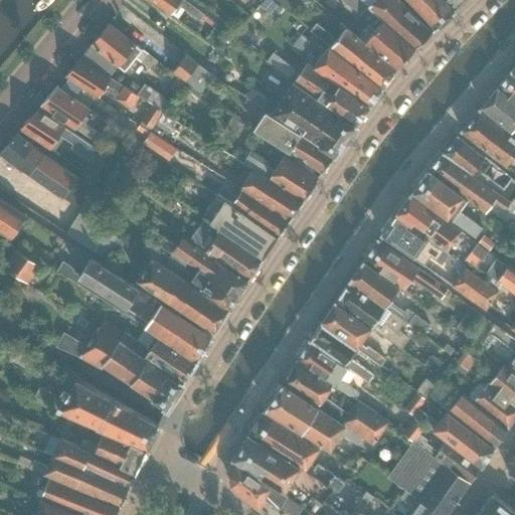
[(207,16),(185,0),(150,0),(171,14),(178,4),(202,22),(207,16)]
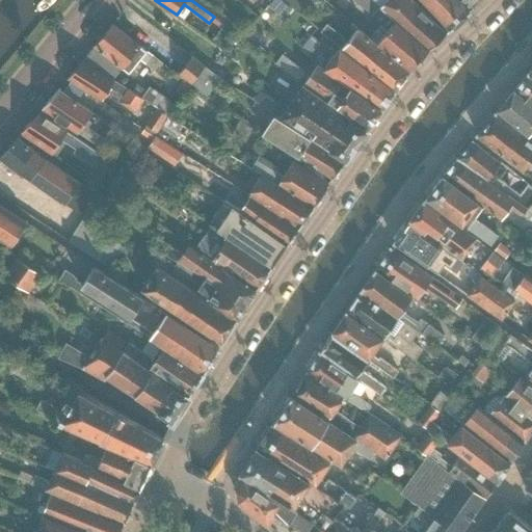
[(292,9),(282,0),(272,0),(268,6),(284,20),(292,9)]
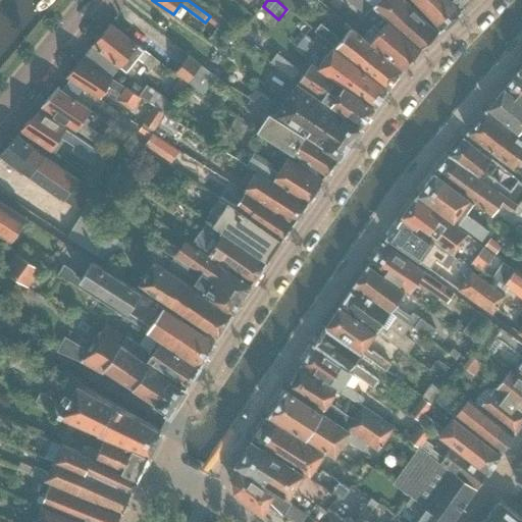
[(276,0),(286,9),(292,12),(302,0),(276,0)]
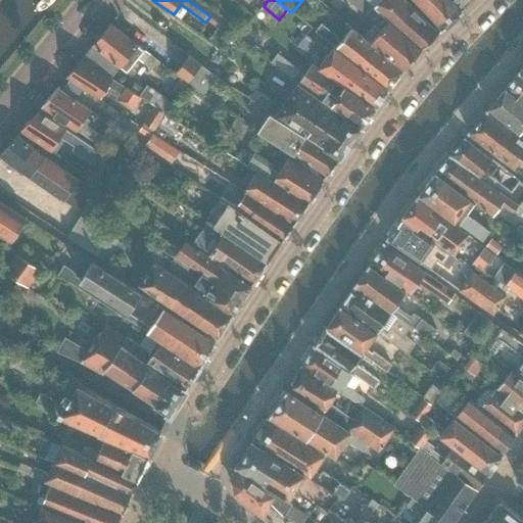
[(375,8),(375,6),(368,0),(349,0),(368,15),(375,8)]
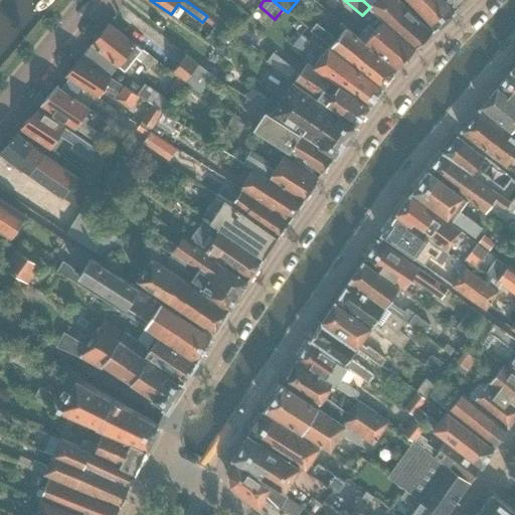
[(362,0),(369,6),(369,8),(383,21),(384,21),(415,48),(432,33),(397,0),(375,0),(374,0),(362,0)]
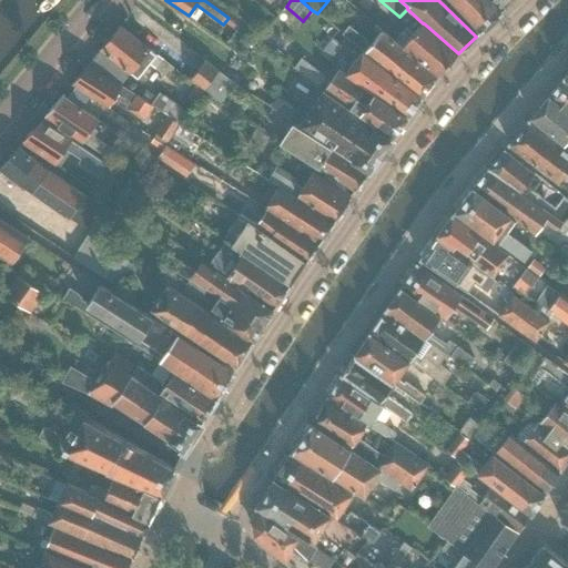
[(449,0),(480,32),(501,13),(488,0),(449,0)]
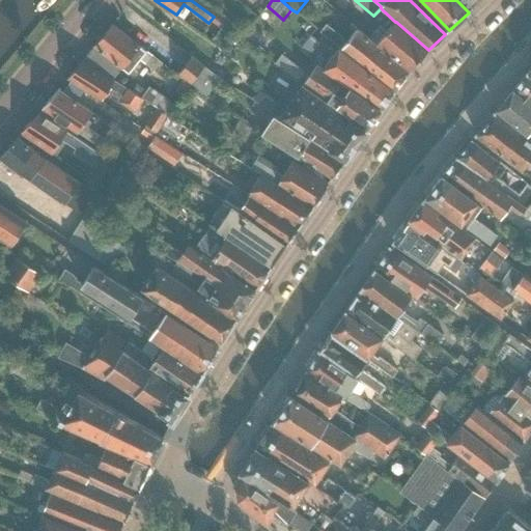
[(410,71),(428,50),(395,22),(376,45),(401,64),(410,71)]
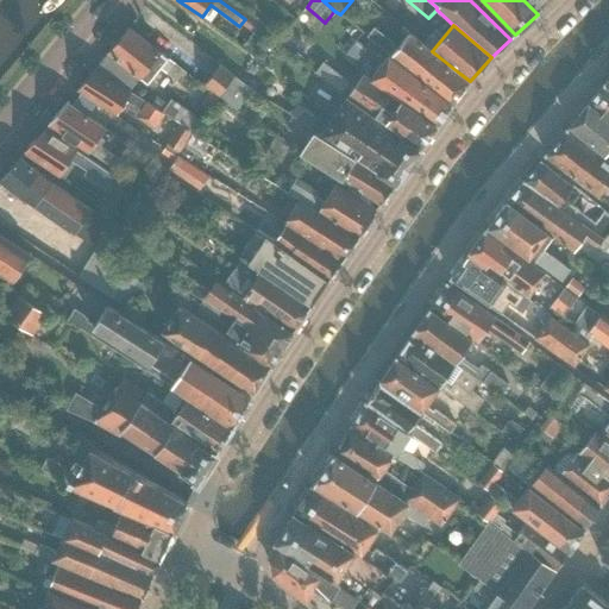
[(177,83),(186,73),(169,58),(129,27),(94,69),(129,90),(138,79),(146,85),(159,69),(177,83)]
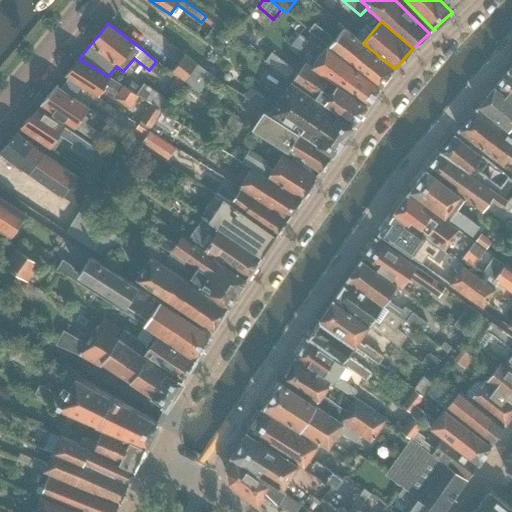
[(223,29),(215,23),(204,39),(212,45),(223,29)]
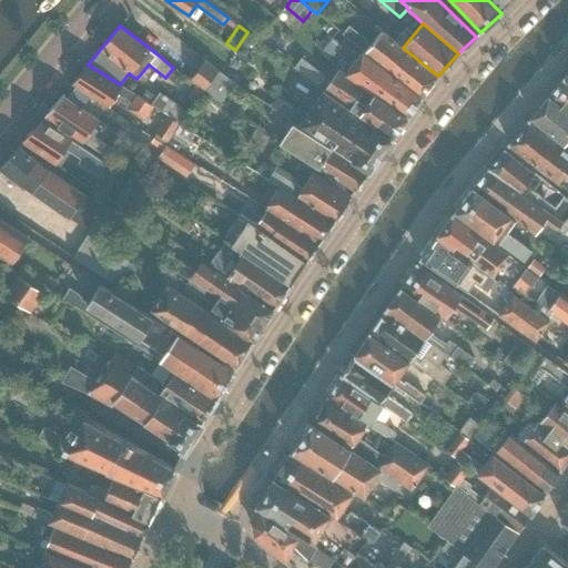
[(344,33),(348,37),(366,51),(412,91),(422,98),(438,75),(429,69),(403,48),(383,32),(371,46),(367,43),(367,41),(350,28),(344,33)]
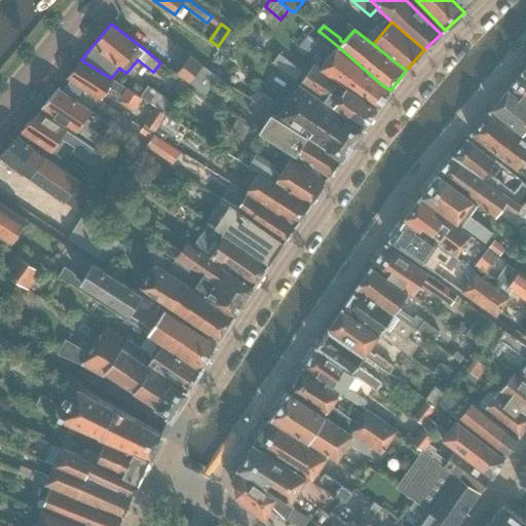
[(339,47),(323,34),(315,44),(332,55),(323,69),(377,108),(390,90),(381,84),(339,47)]
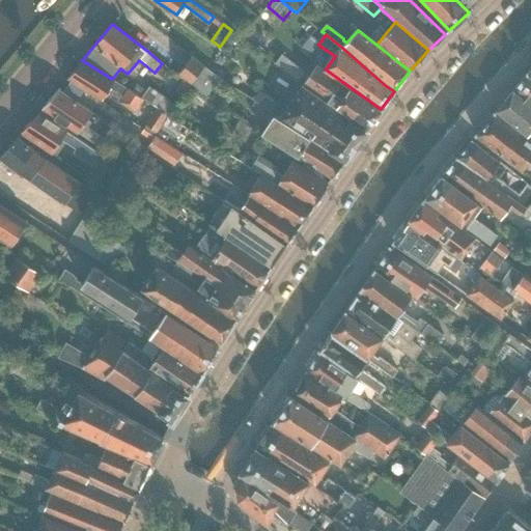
[(305,73),(282,55),(275,63),(299,81),(305,73)]
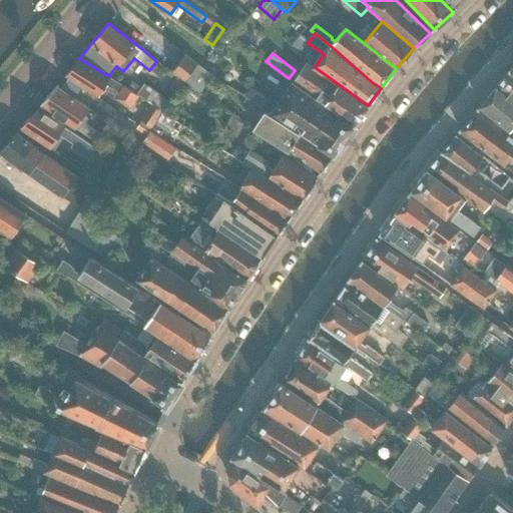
[(204,96),(218,80),(197,63),(185,54),(172,70),(177,75),(183,79),(184,80),(204,96)]
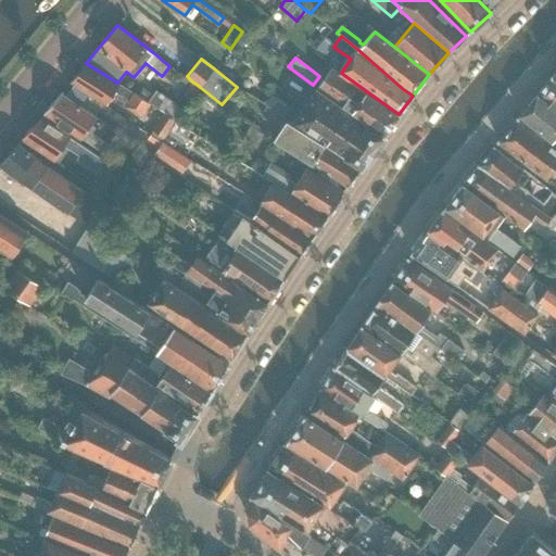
[(138,96),(117,83),(86,63),(70,83),(105,105),(115,91),(129,100),(124,108),(141,118),(151,104),(138,96)]
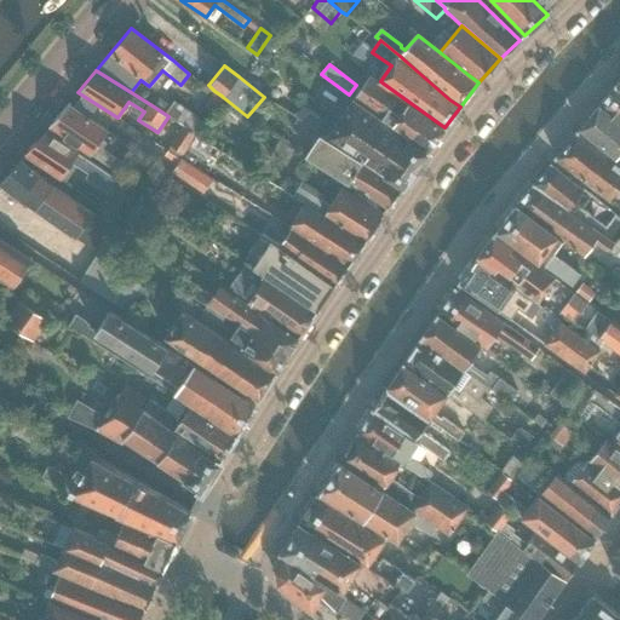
[(418,143),(428,149),(445,127),(380,81),(373,76),(356,98),(418,143)]
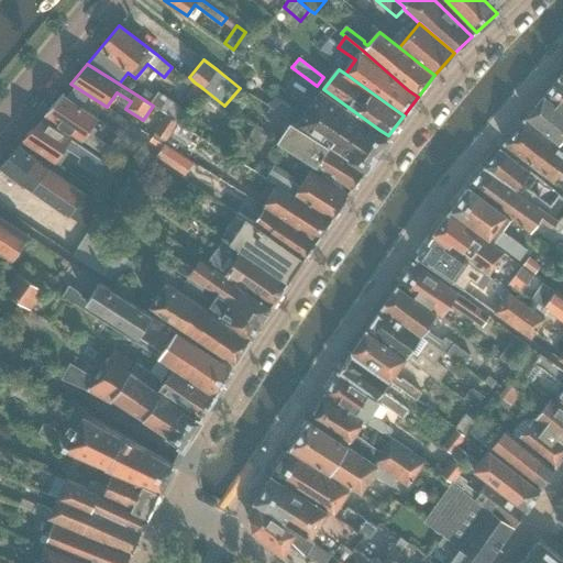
[(562,81),(559,78),(543,97),(527,117),(560,144),(556,147),(562,153),(562,81)]
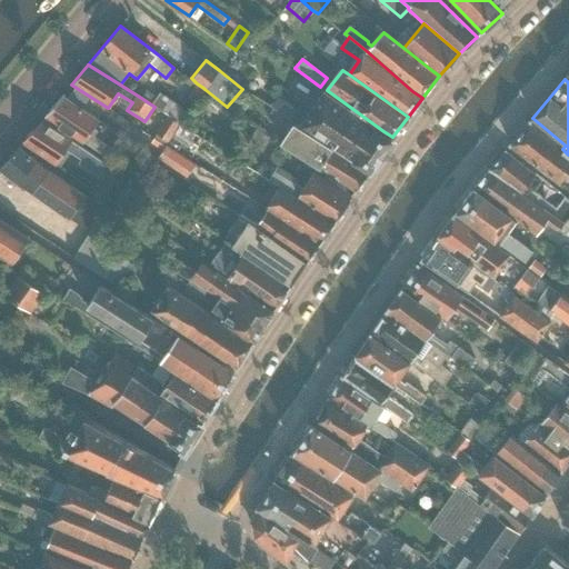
[(383,131),(327,90),(320,99),(309,116),(277,93),(269,106),(275,110),(296,125),(300,128),(370,169),(392,137),(383,131)]
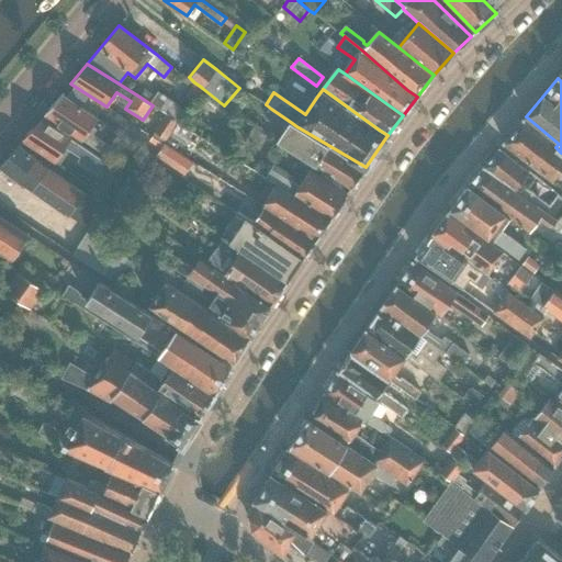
[(186,111),(158,92),(150,103),(178,122),(186,111)]
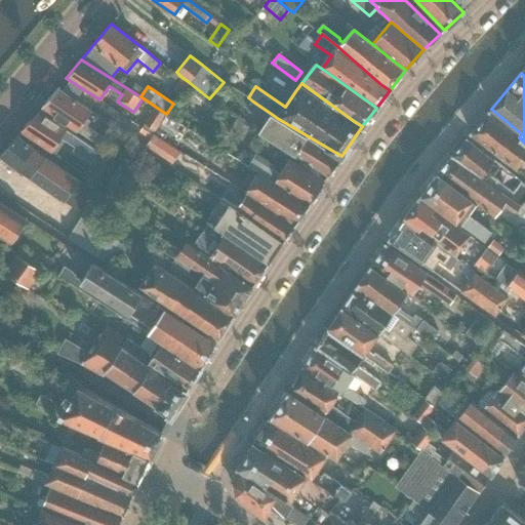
[(91,110),(58,87),(41,107),(97,145),(103,138),(81,124),(91,110)]
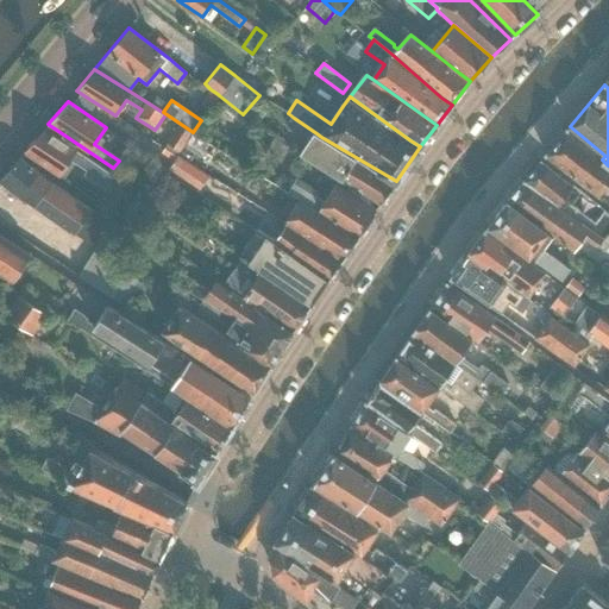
[(245,115),(256,125),(257,125),(267,113),(255,104),(245,115)]
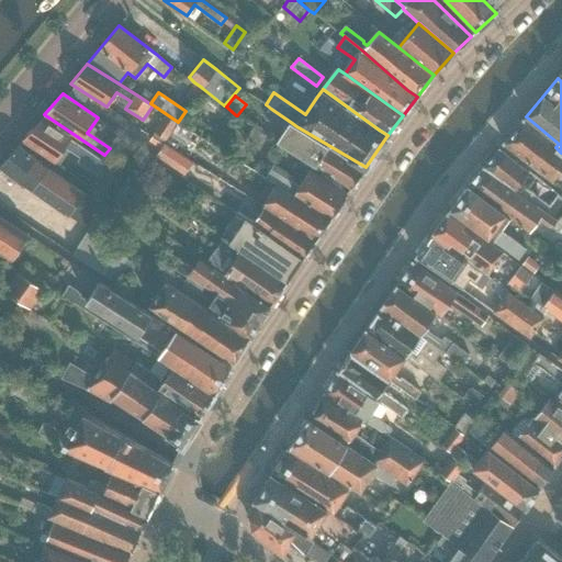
[(366,167),(296,126),(292,123),(271,109),(268,114),(288,126),(279,142),(351,188),(366,167)]
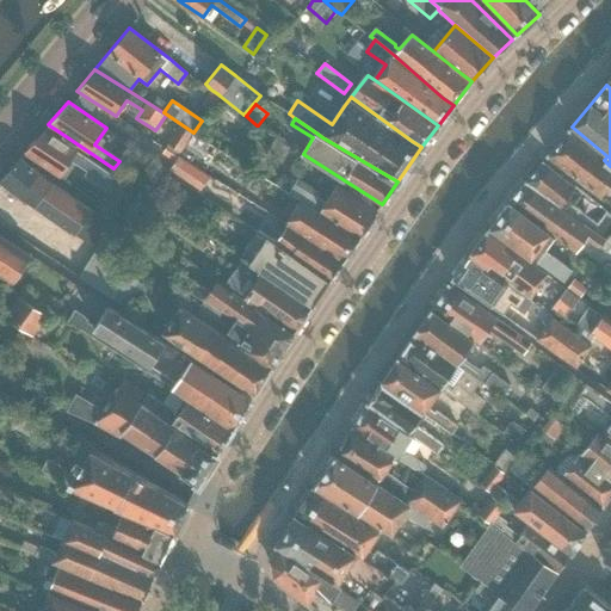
[(193,134),(179,124),(167,143),(181,152),(193,134)]
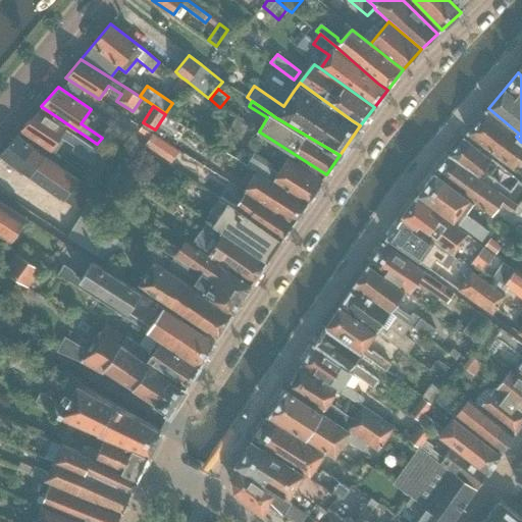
[(20,131),(51,151),(60,137),(74,147),(71,150),(90,163),(98,150),(38,110),(20,131)]
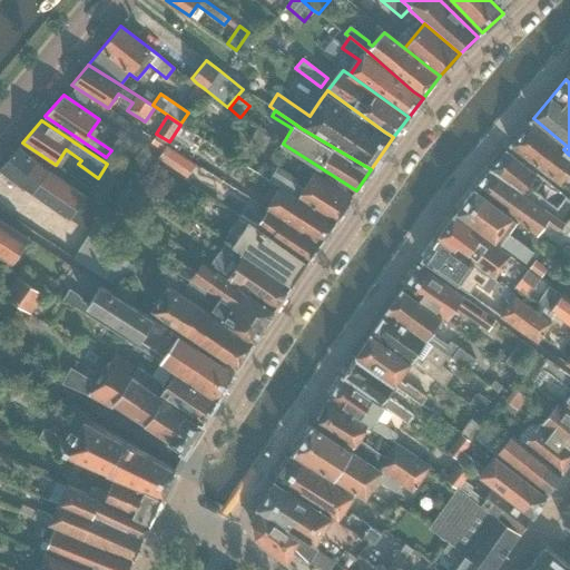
[(569,155),(563,149),(530,123),(511,146),(559,183),(569,172),(569,155)]
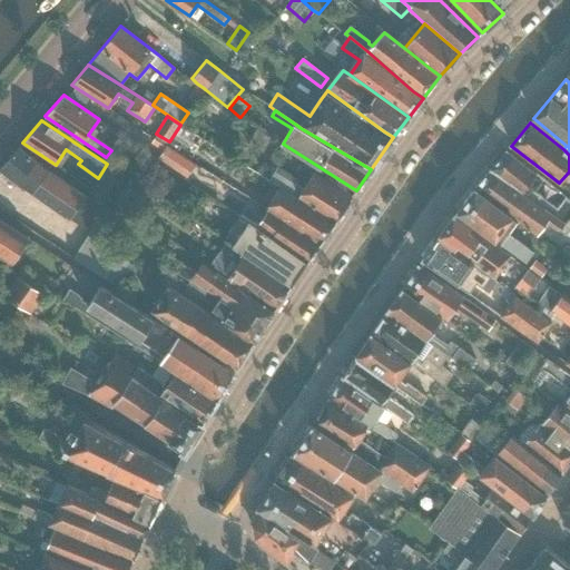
[(195,134),(180,126),(174,139),(187,147),(195,134)]
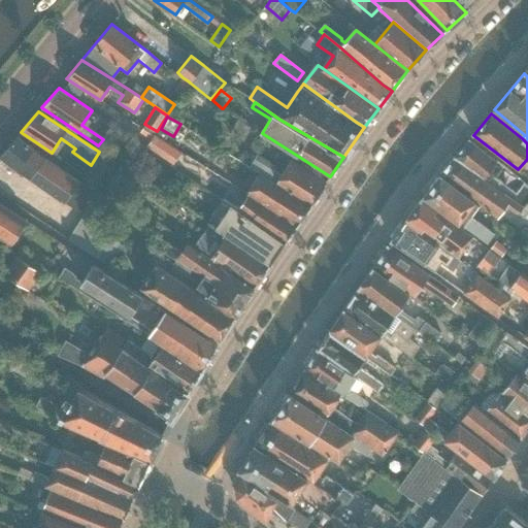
[(252,129),(238,120),(232,129),(246,137),(252,129)]
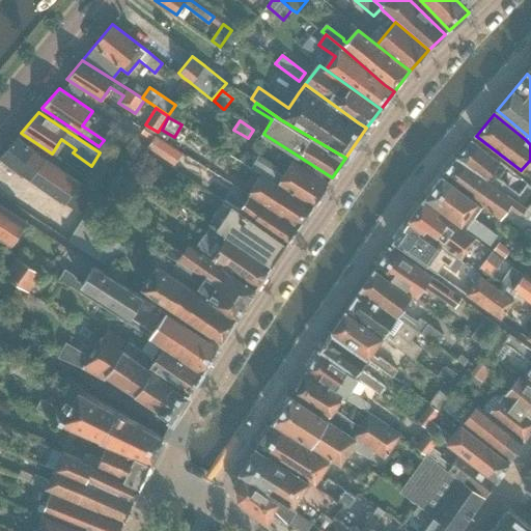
[(104,199),(81,186),(45,160),(18,137),(0,157),(0,158),(8,164),(83,217),(85,218),(83,220),(82,219),(68,241),(92,256),(105,264),(111,254),(113,255),(120,244),(103,232),(88,223),(104,199)]
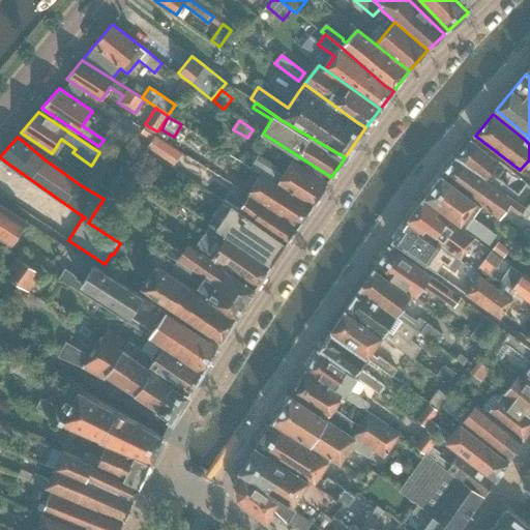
[(522,205),(529,210),(529,185),(527,183),(519,195),(497,178),(505,167),(498,160),(497,160),(470,141),(455,158),(522,205)]
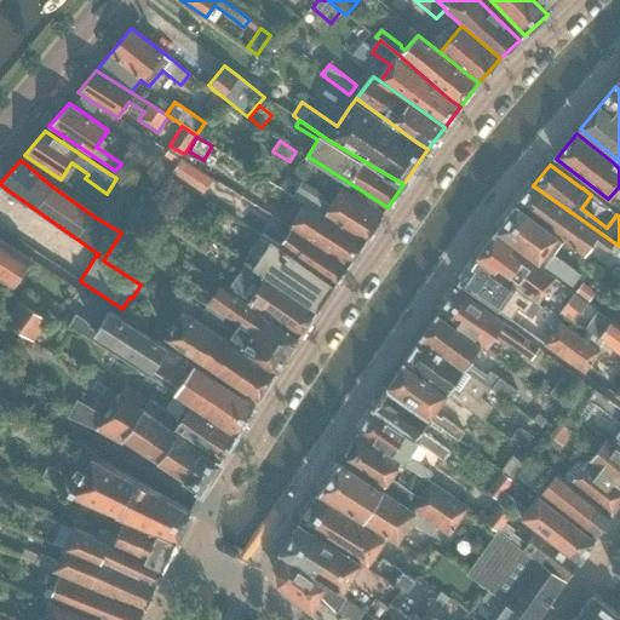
[(325,216),(365,241),(383,214),(342,187),(331,206),(322,201),(326,196),(303,182),(293,196),(305,205),(325,216)]
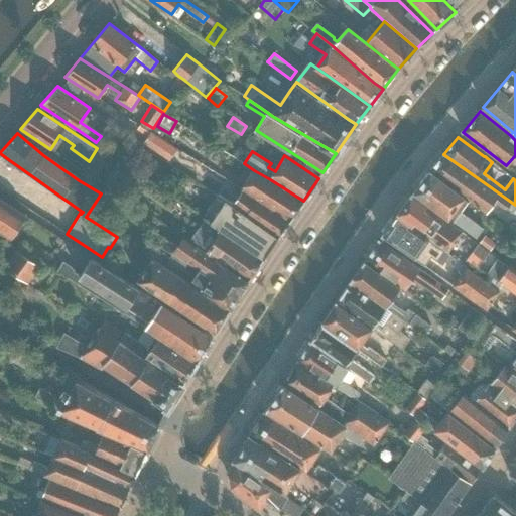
[(211,170),(181,152),(174,163),(204,182),(211,170)]
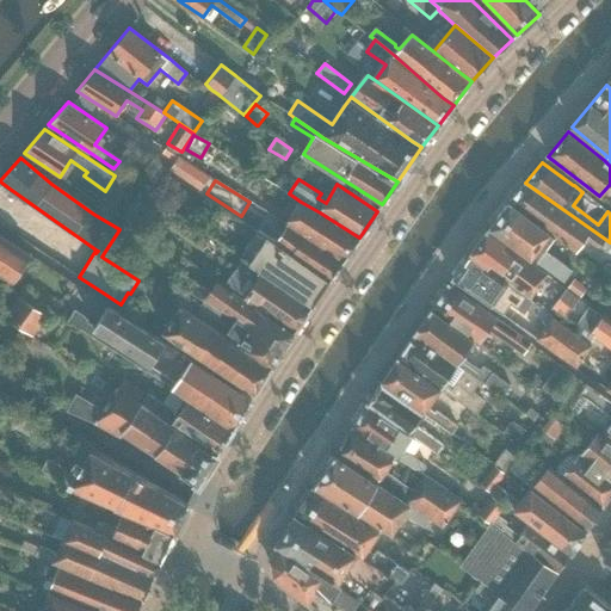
[(525,183),(508,203),(555,236),(575,252),(587,235),(592,239),(591,241),(606,253),(610,246),(610,242),(602,236),(525,183)]
